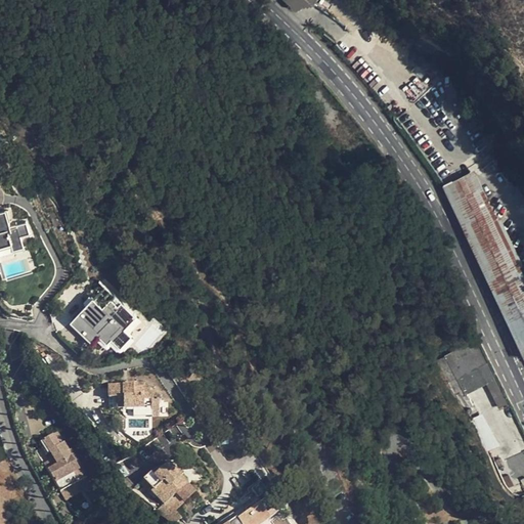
[(54,163),(43,168),(50,183),(61,178),(54,163)]
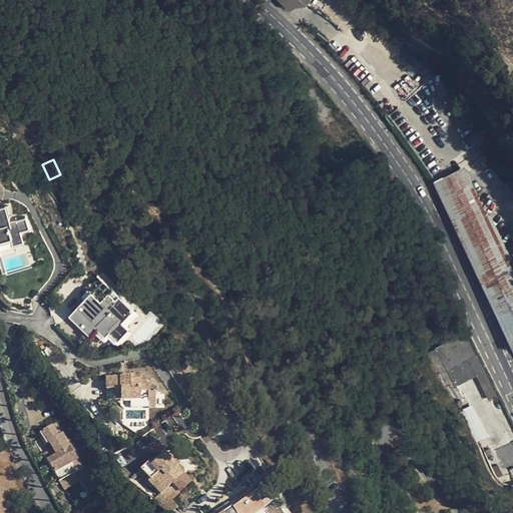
[(434,181),(512,351),(512,269),(465,166),(434,181)]
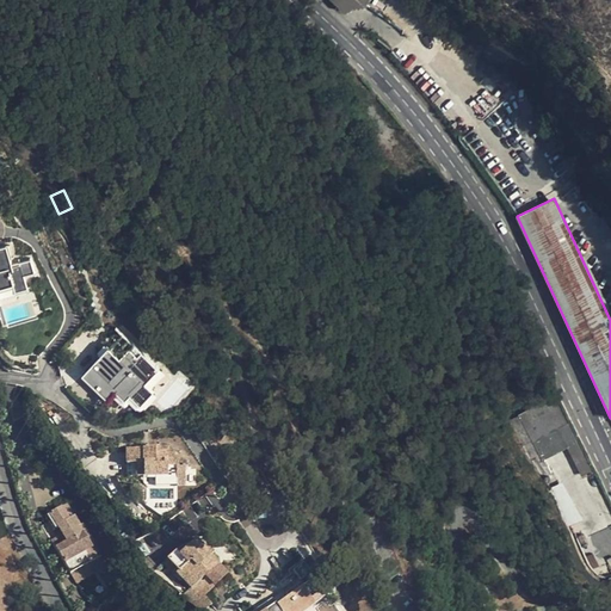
[(0,247),(0,298),(1,298),(0,296),(0,289),(14,284),(17,291),(29,287),(25,275),(36,271),(32,258),(13,264),(7,246),(0,247)]
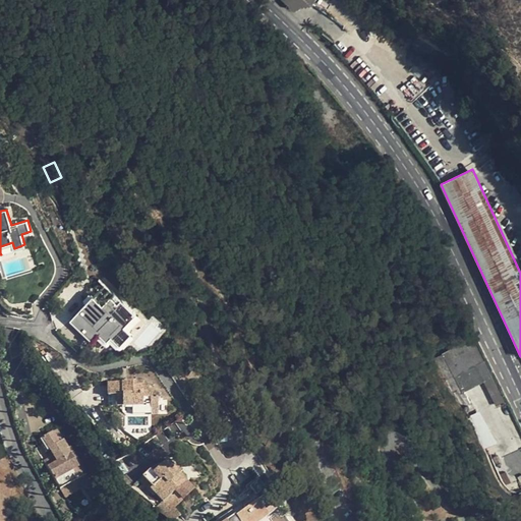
[(84,305),(85,307),(95,314),(104,305),(93,295),(84,305)]
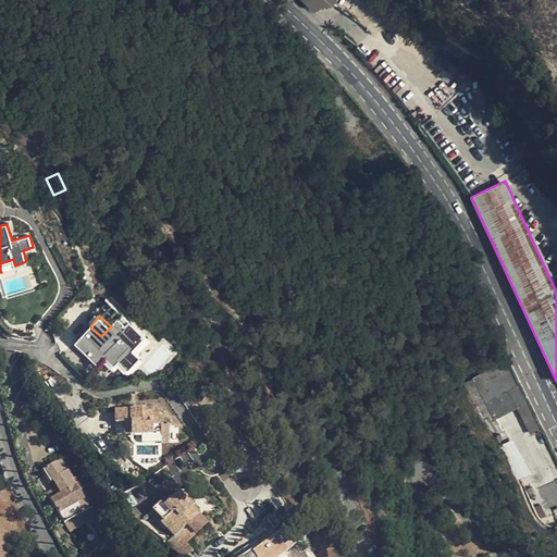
[(119,318),(111,326),(101,336),(91,329),(78,342),(99,362),(106,355),(115,362),(121,357),(130,366),(139,355),(131,347),(144,333),(131,320),(126,325),(119,318)]
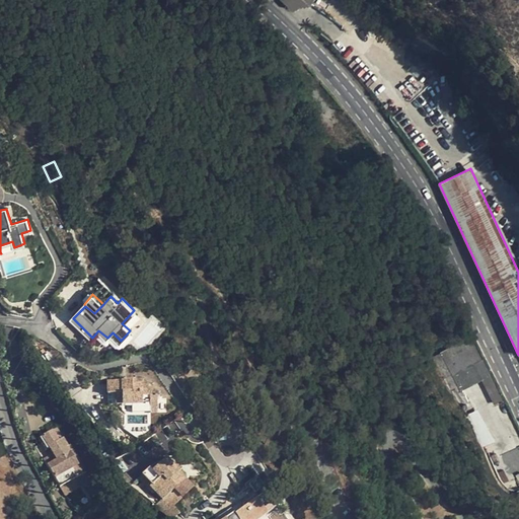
[(483,361),(469,335),(443,352),(451,366),(470,355),(476,365),(477,364),(483,361)]
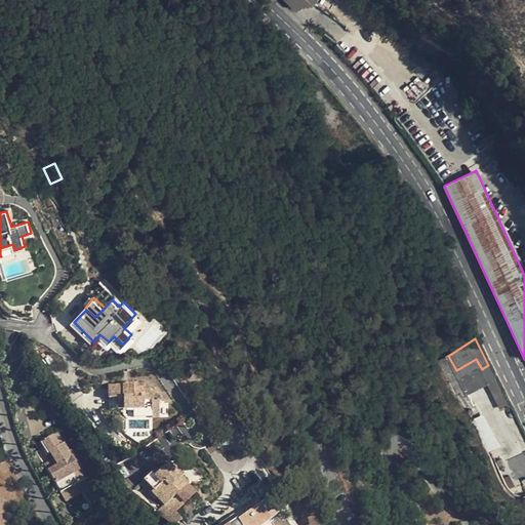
[(490,380),(495,378),(493,374),(488,365),(483,368),(490,380)]
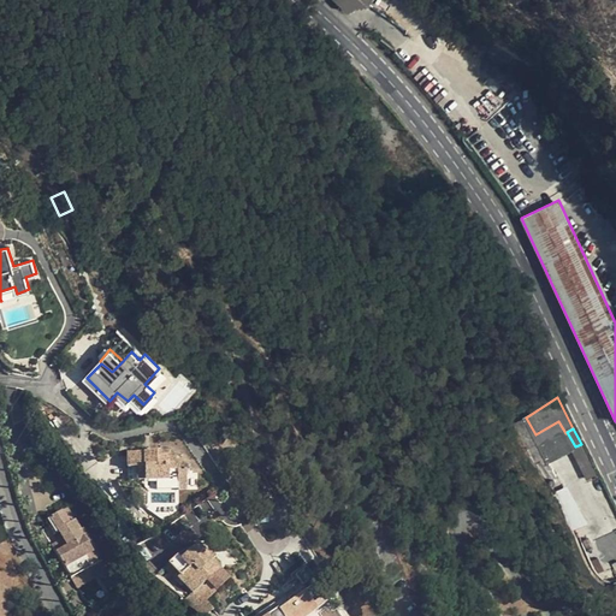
[(164,457),(164,452),(158,452),(158,451),(149,451),(149,452),(119,452),(119,467),(129,467),(129,479),(147,479),(147,484),(169,484),(169,471),(179,471),(178,463),(169,463),(170,457),(164,457)]
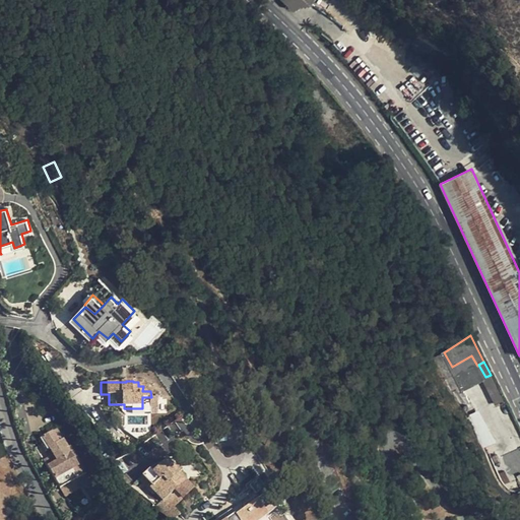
[(100,404),(109,404),(109,394),(101,394),(100,404)]
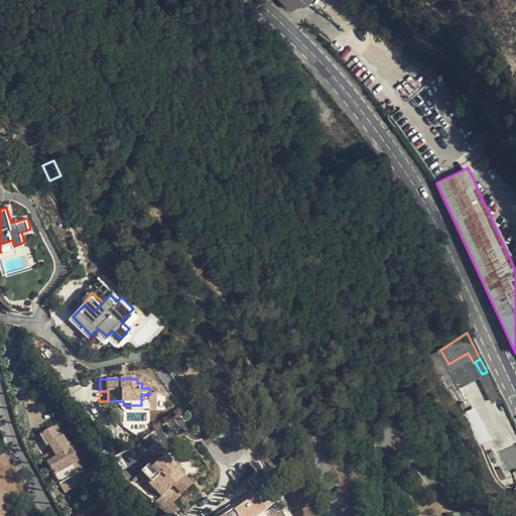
[(153,394),(150,394),(141,394),(141,405),(123,405),(123,410),(153,410),(153,394)]
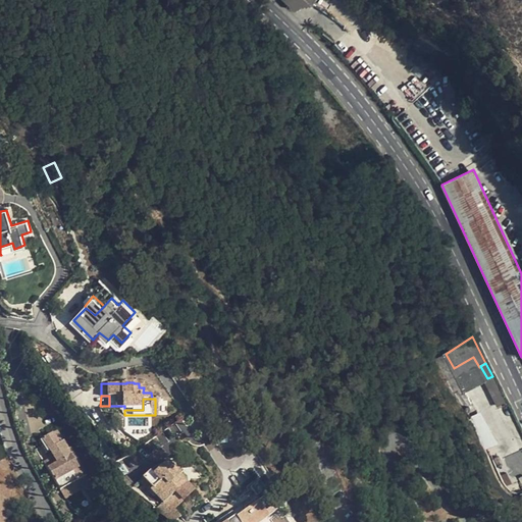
[(481,413),(470,418),(484,450),(496,445),(481,413)]
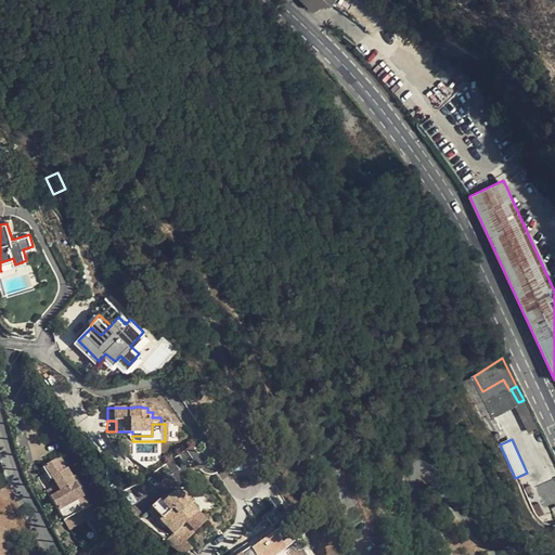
[(60,456),(55,459),(63,474),(67,470),(60,456)]
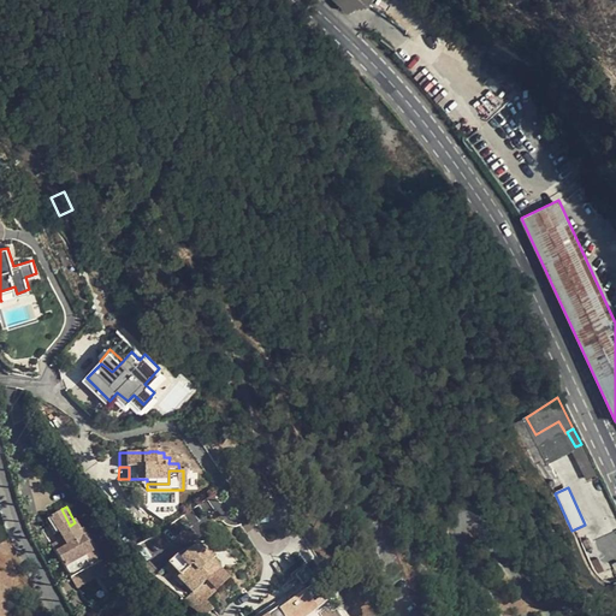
[(70,526),(61,509),(52,515),(60,531),(66,527),(71,535),(64,538),(51,545),(65,569),(86,558),(90,568),(100,562),(82,528),(80,529),(75,522),(70,526)]
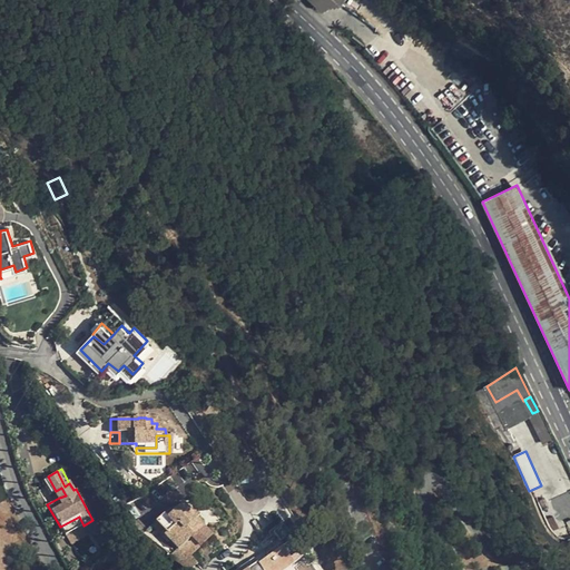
[(56,491),(59,498),(66,495),(61,488),(56,491)]
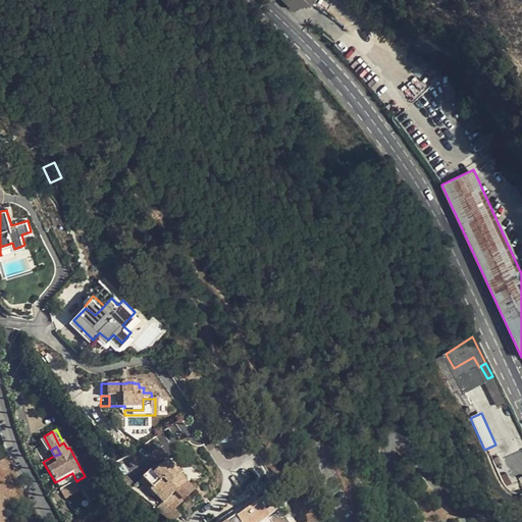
[(168,462),(156,472),(159,475),(156,477),(153,474),(151,471),(143,478),(151,488),(150,490),(161,504),(175,492),(187,482),(168,462)]
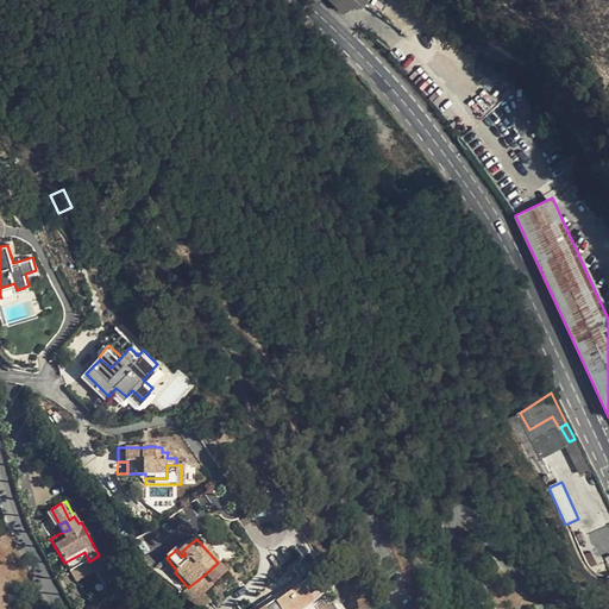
[(69,572),(89,562),(85,552),(64,563),(69,572)]
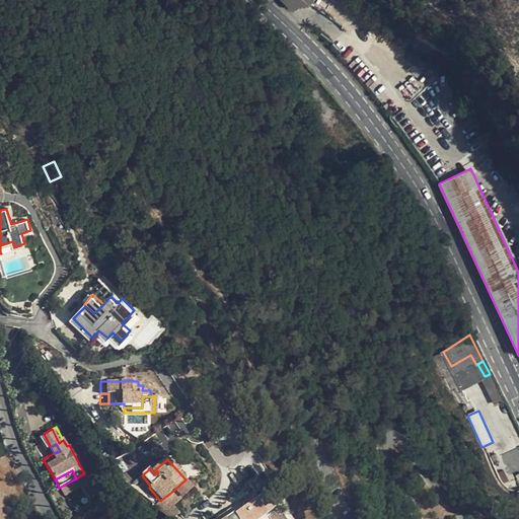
[(249,484),(255,493),(266,487),(260,477),(249,484)]
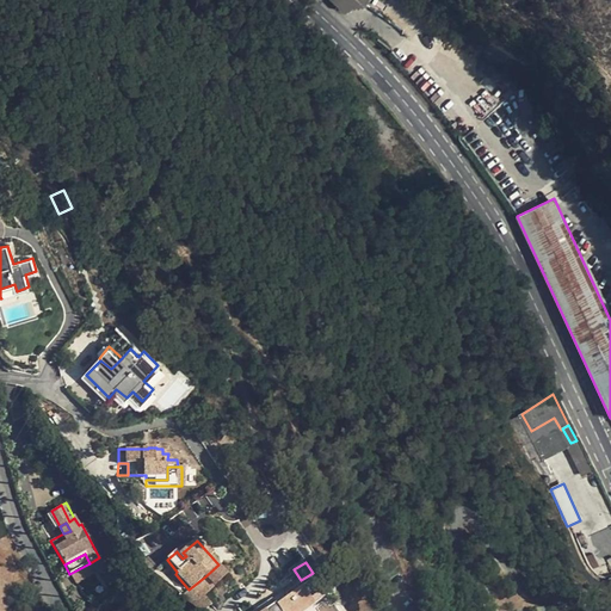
[(227,574),(218,565),(205,576),(213,586),(227,574)]
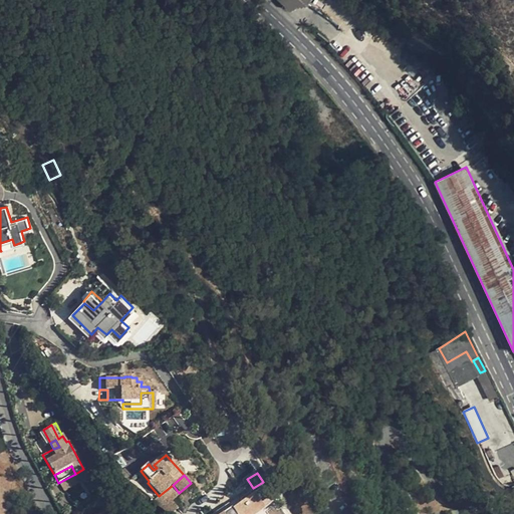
[(265,488),(254,495),(265,510),(275,503),(265,488)]
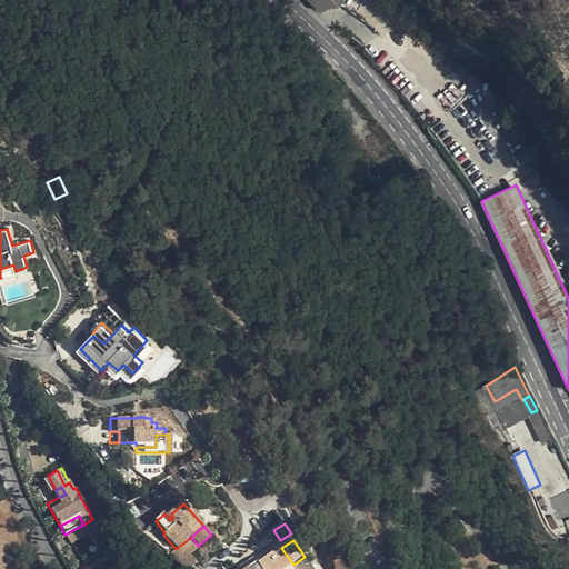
[(281,548),(280,549),(286,558),(276,563),(279,568),(287,568),(293,565),(281,548)]
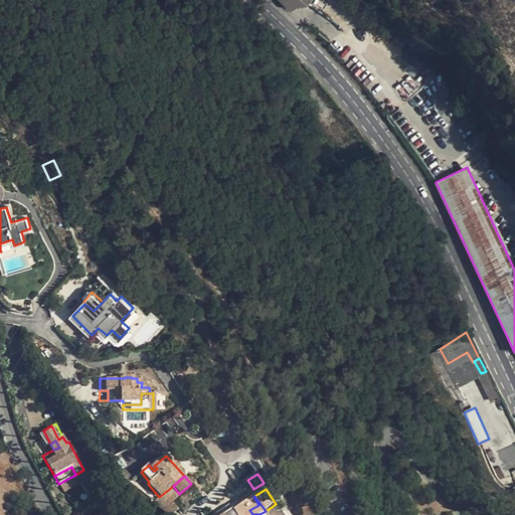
[(244,503),(249,510),(259,505),(253,497),(244,503)]
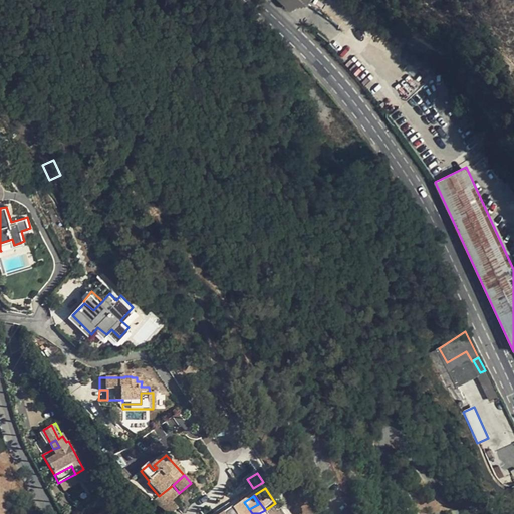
[(235,508),(238,513),(241,513),(249,509),(244,502),(235,508)]
